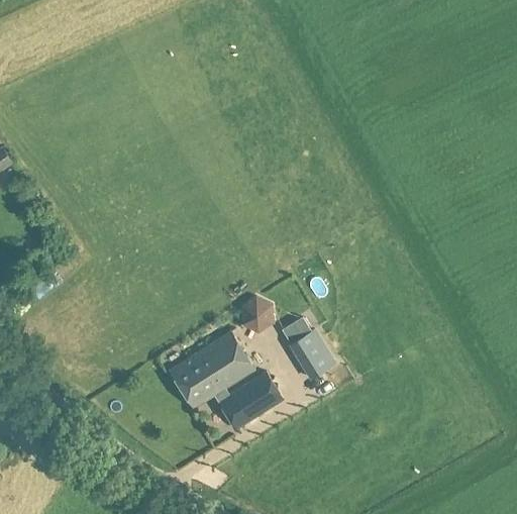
[(0,172),(12,165),(3,149),(0,150),(0,172)]
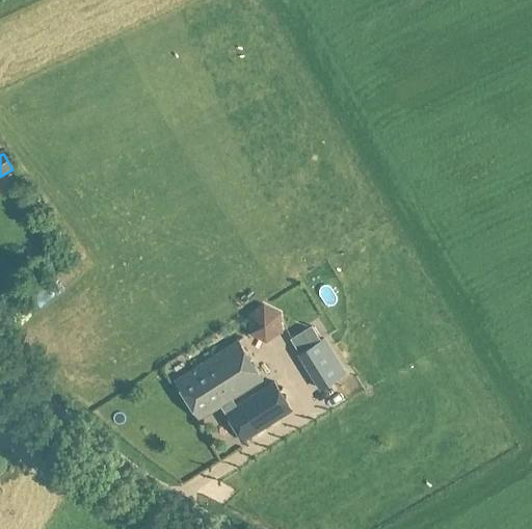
[(309,370),(333,354),(323,340),(299,354),(309,370)]
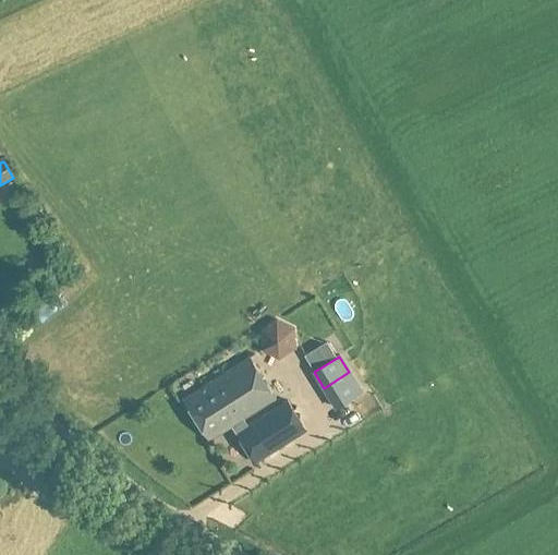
[(255,465),(305,432),(287,403),(243,432),(238,423),(275,400),(250,360),(183,402),(209,443),(232,429),(255,465)]
